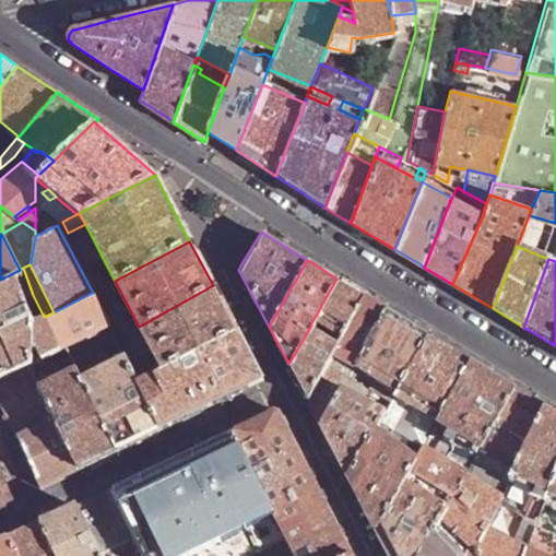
[(23,268),(20,270),(13,273),(24,299),(33,295),(23,268)]
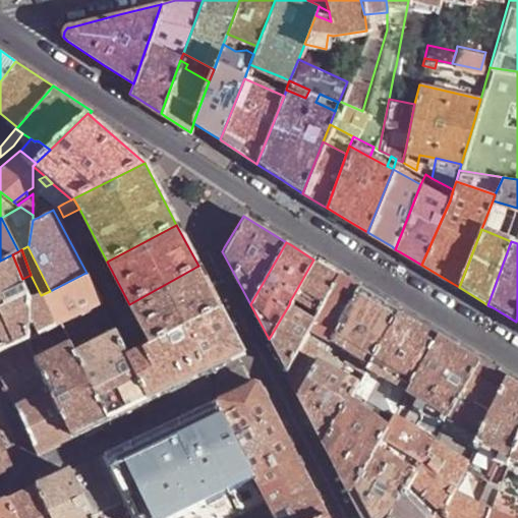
[(0,347),(26,336),(29,335),(29,324),(29,295),(22,279),(12,254),(0,261),(0,347)]
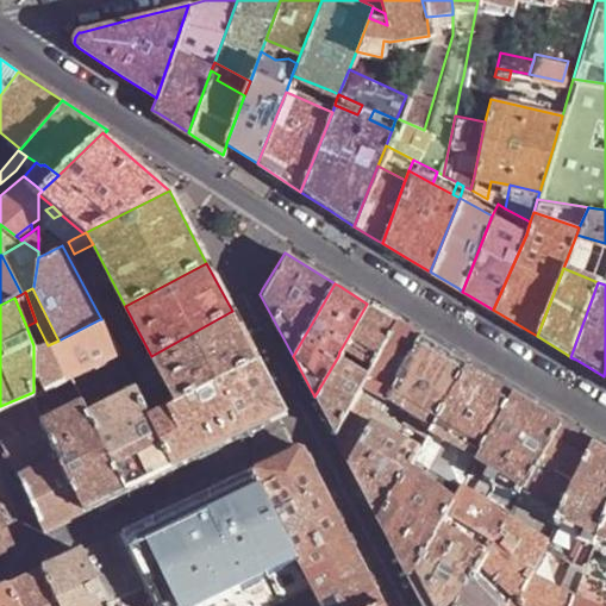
[(392,319),(367,304),(342,348),(369,366),(395,320),(392,319)]
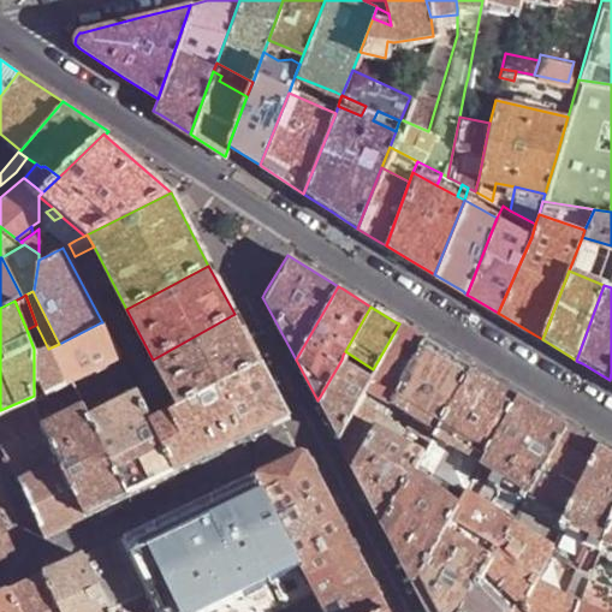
[(260,362),(235,314),(153,360),(177,404),(177,405),(245,370),(260,362)]
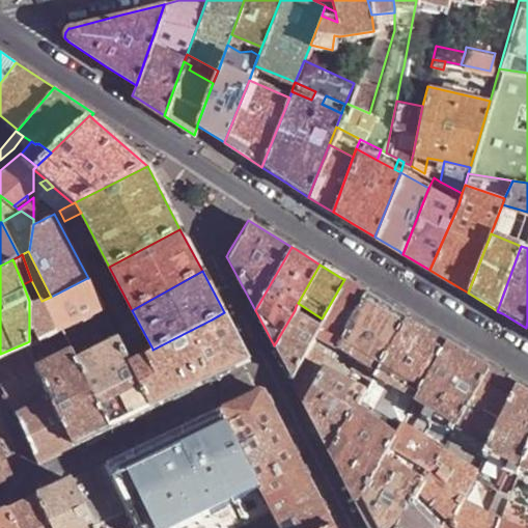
[(60,326),(60,327),(102,307),(87,278),(51,297),(42,301),(54,329),(60,326)]
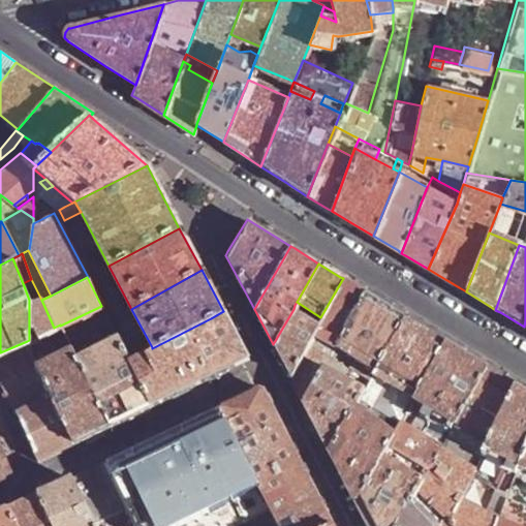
[(361,289),(343,278),(320,317),(318,320),(316,323),(312,332),(333,343),(364,291),(361,289)]
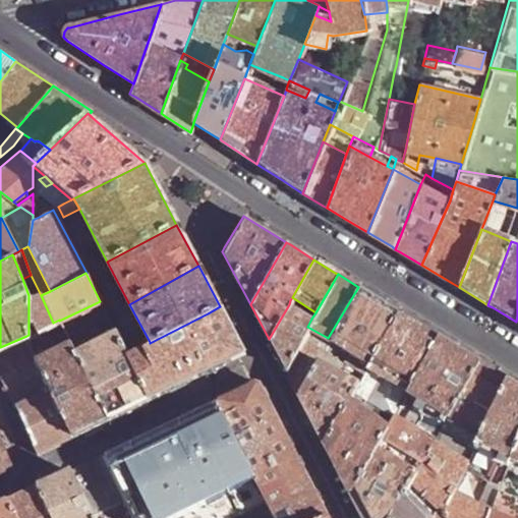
[(31,275),(22,279),(29,295),(29,324),(33,323),(37,331),(53,323),(41,295),(31,275)]
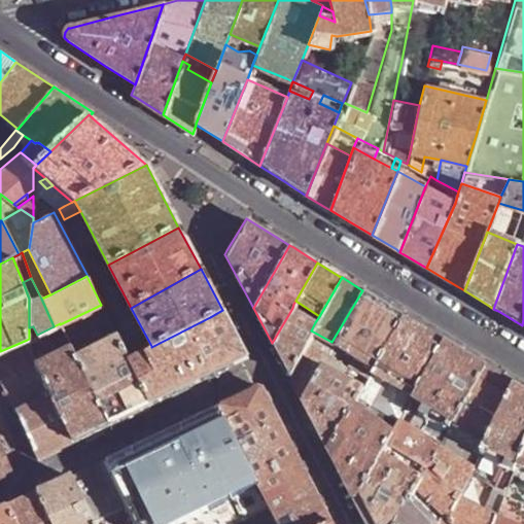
[(382,303),(362,290),(332,342),(353,355),(372,365),(403,315),(382,303)]
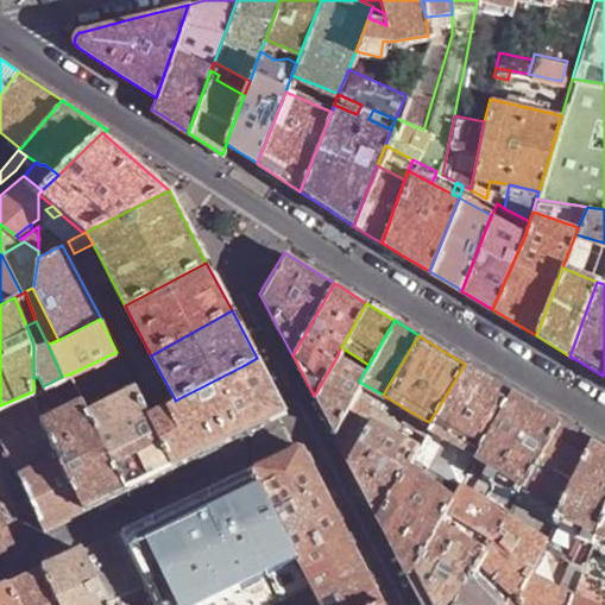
[(339,351),(338,355),(351,364),(353,359),(339,351)]
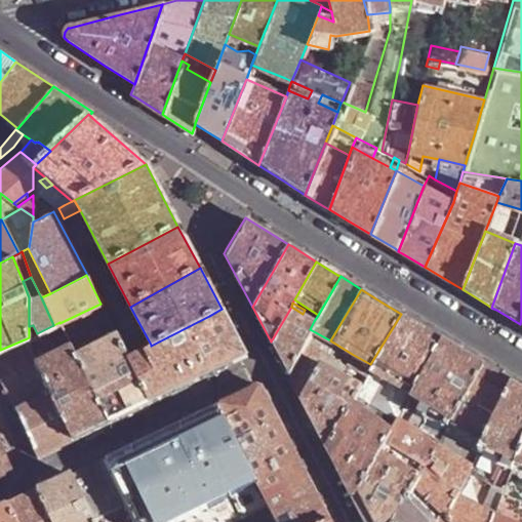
[(310,329),(314,321),(303,314),(291,307),(271,342),(286,371),(304,339),(310,329)]
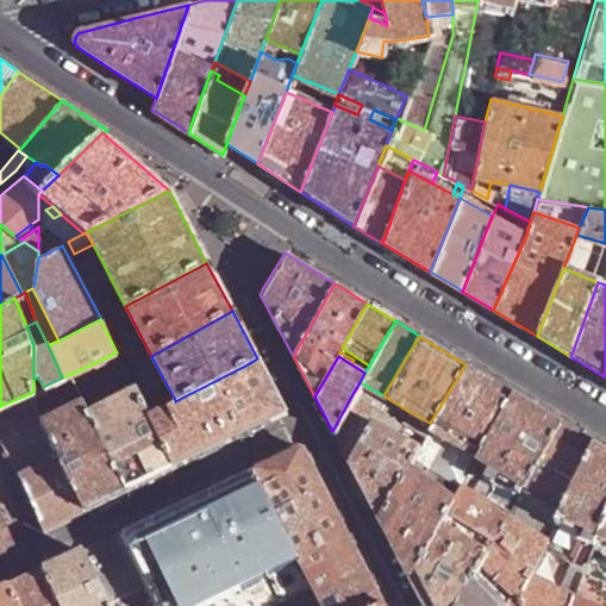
[(285,411),(257,358),(175,401),(175,400),(163,406),(148,414),(170,462),(172,464),(239,432),(285,411)]
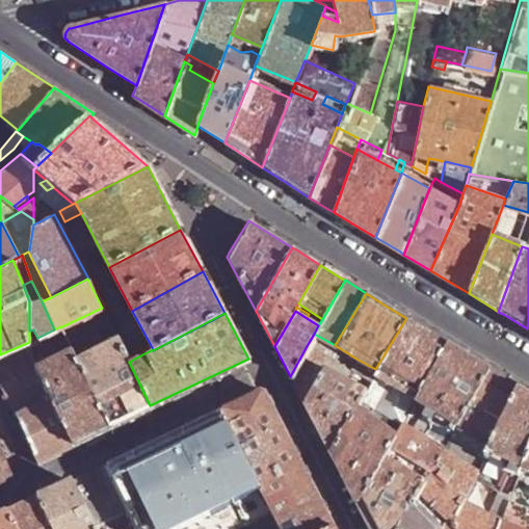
[(427,332),(406,318),(375,369),(372,375),(387,385),(414,399),(446,343),(427,332)]
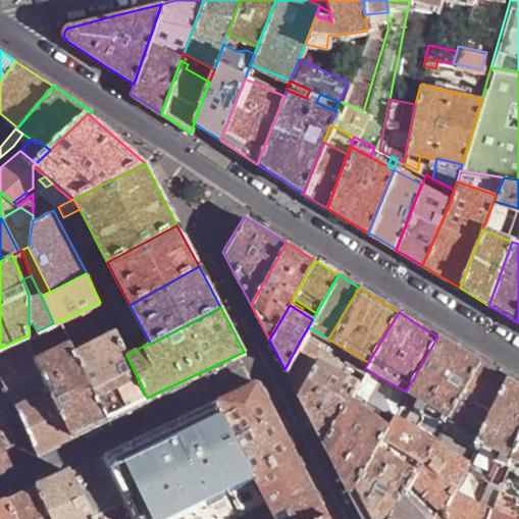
[(35,359),(69,343),(59,321),(59,320),(53,323),(37,331),(29,335),(27,336),(27,344),(35,359)]
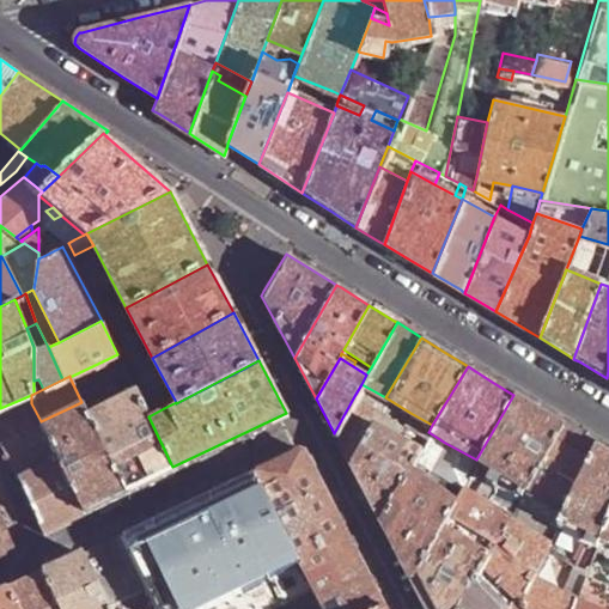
[(38,379),(34,381),(34,394),(43,389),(38,379)]
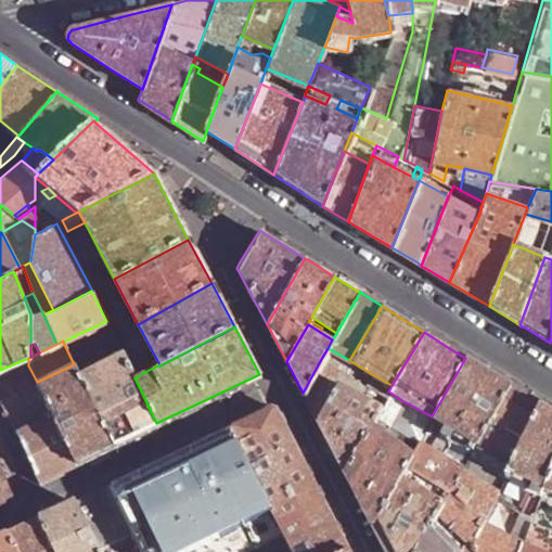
[(138,432),(156,423),(155,421),(135,377),(123,352),(78,373),(80,376),(113,441),(113,444),(138,432)]
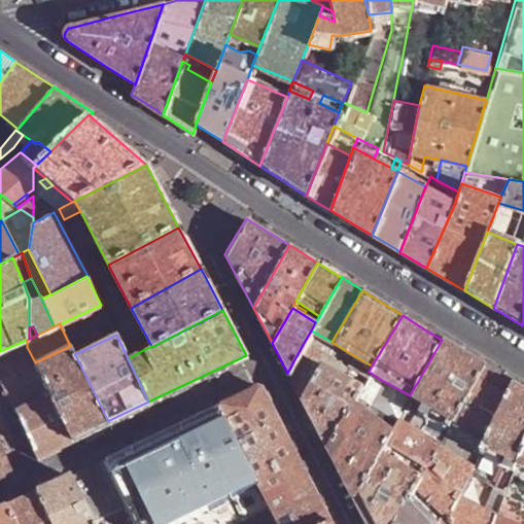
[(0,378),(35,362),(27,347),(27,340),(0,351),(0,378)]
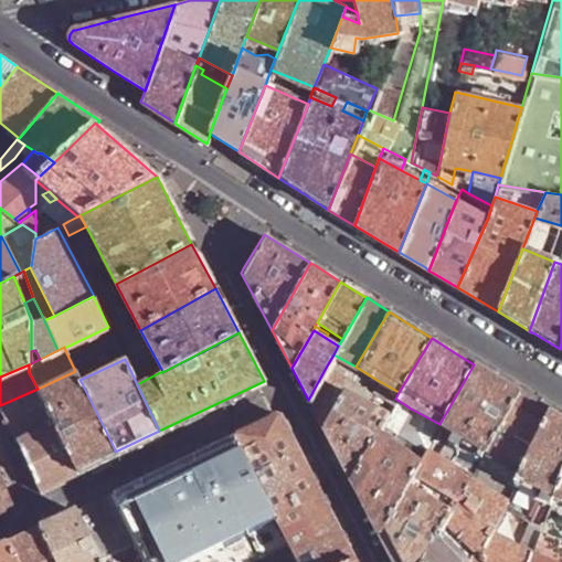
[(492,375),(474,364),(439,424),(462,437),(496,378),(492,375)]
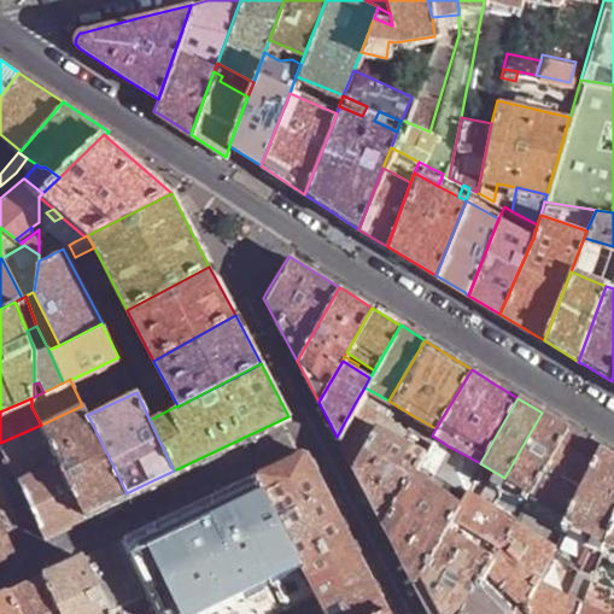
[(337,437),(351,465),(375,424),(381,414),(357,399),(337,437)]
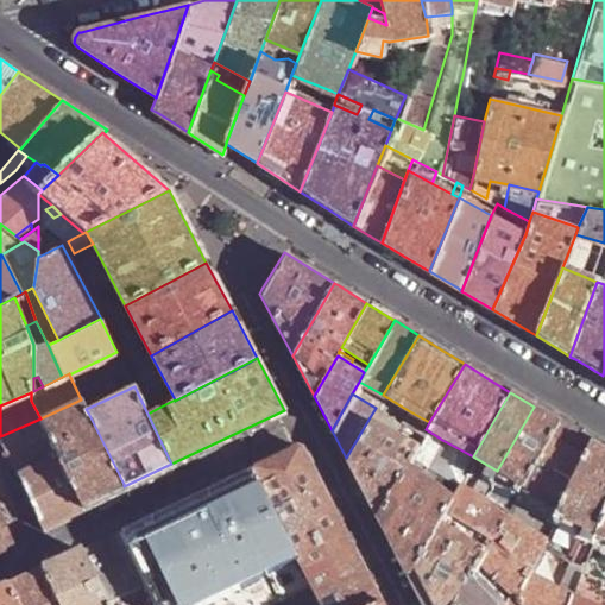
[(105,496),(124,486),(124,484),(88,413),(86,409),(81,399),(41,418),(57,454),(83,506),(105,496)]
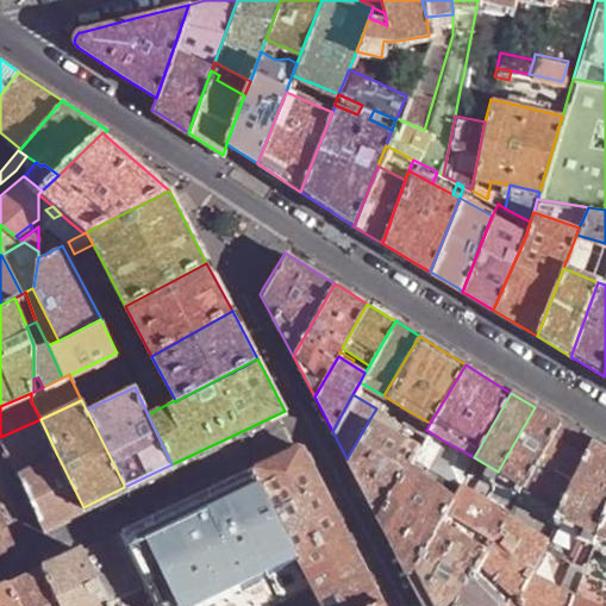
[(544,413),(535,407),(498,472),(520,486),(557,422),(555,419),(544,413)]
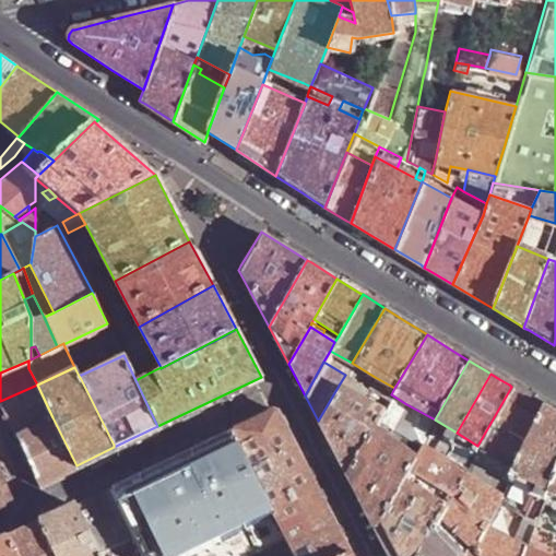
[(367,386),(389,399),(391,394),(394,388),(375,377),(374,380),(370,379),(367,386)]
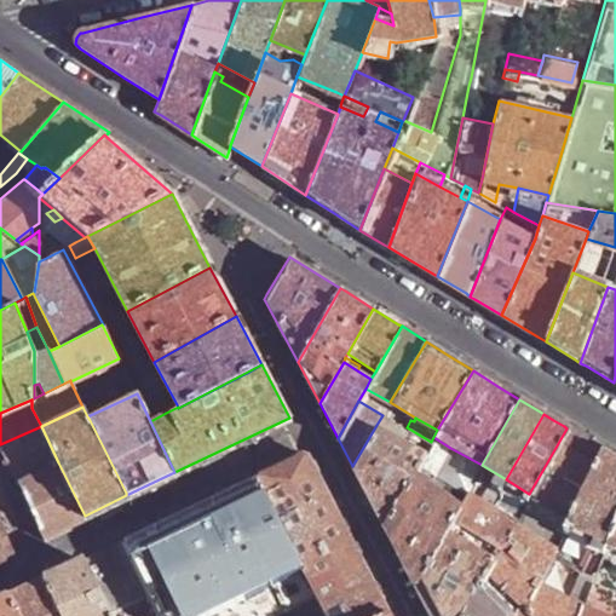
[(352,466),(383,523),(412,473),(418,462),(424,453),(376,425),(352,466)]
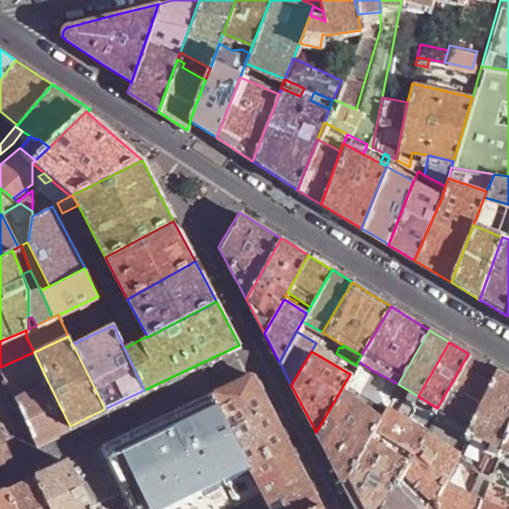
[(8,384),(14,398),(48,382),(34,352),(0,367),(0,369),(8,384)]
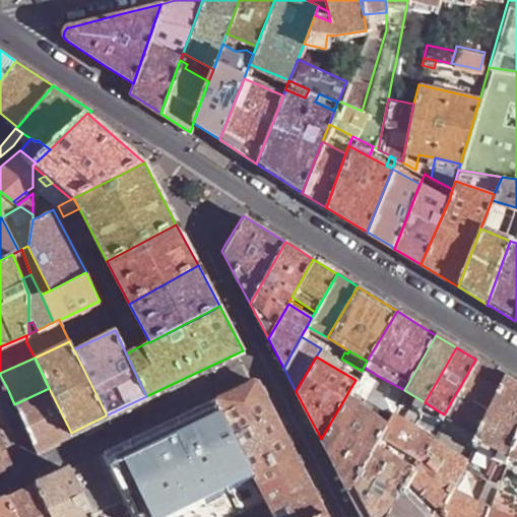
[(475,360),(444,414),(463,427),(476,435),(506,376),(503,374),(475,360)]
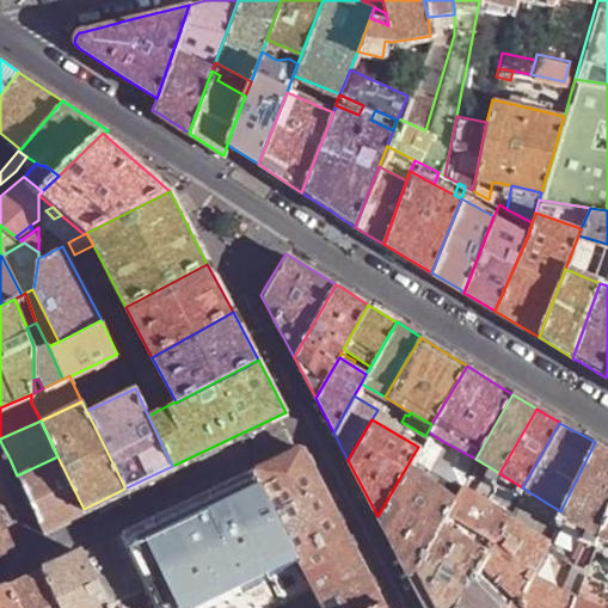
[(444,442),(428,431),(425,436),(418,447),(412,456),(430,467),(444,442)]
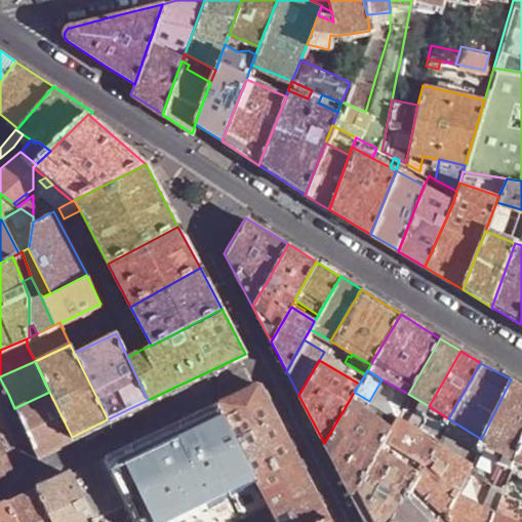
[(395,415),(408,394),(382,379),(369,401),(395,415)]
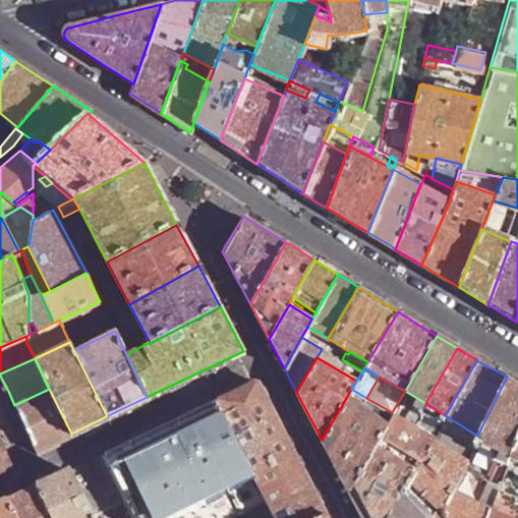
[(517,382),(507,377),(477,436),(474,444),(500,455),(508,459),(509,457),(517,434),(517,382)]
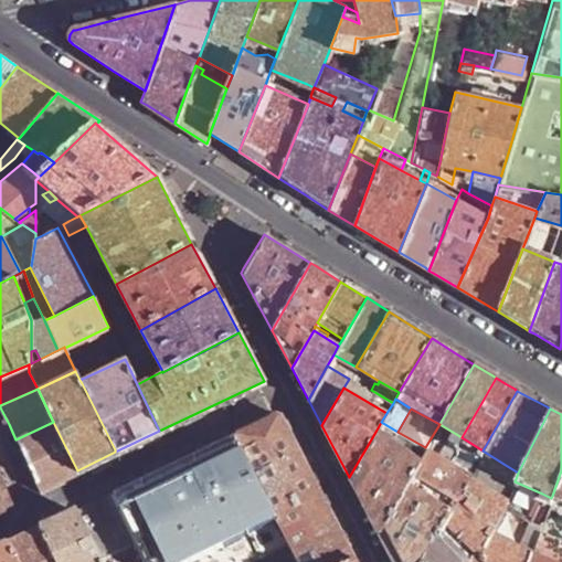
[(275,414),(234,434),(274,511),(319,488),(281,415),(275,414)]
